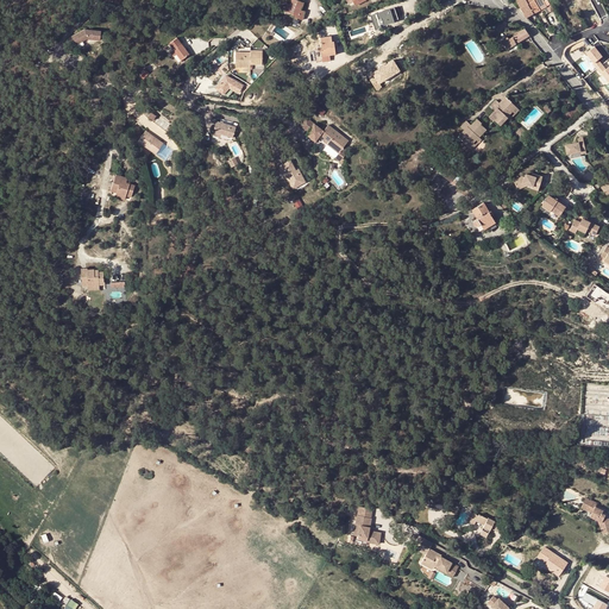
[(290,0),(290,4),(287,12),(292,13),(292,16),(302,19),(306,11),(301,10),(303,2),(297,0),(290,0)]
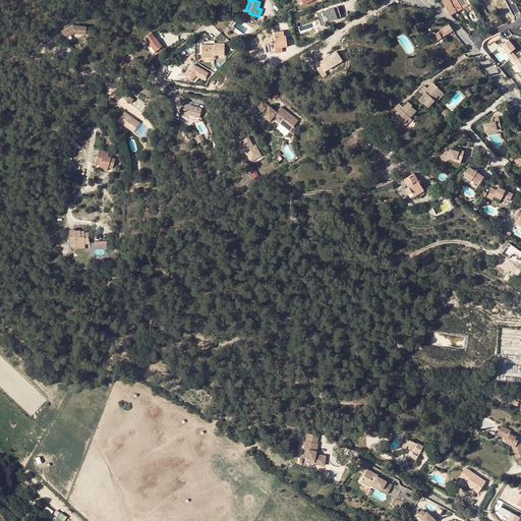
[(442,0),(451,14),(457,11),(452,4),(453,3),(451,0),(442,0)]
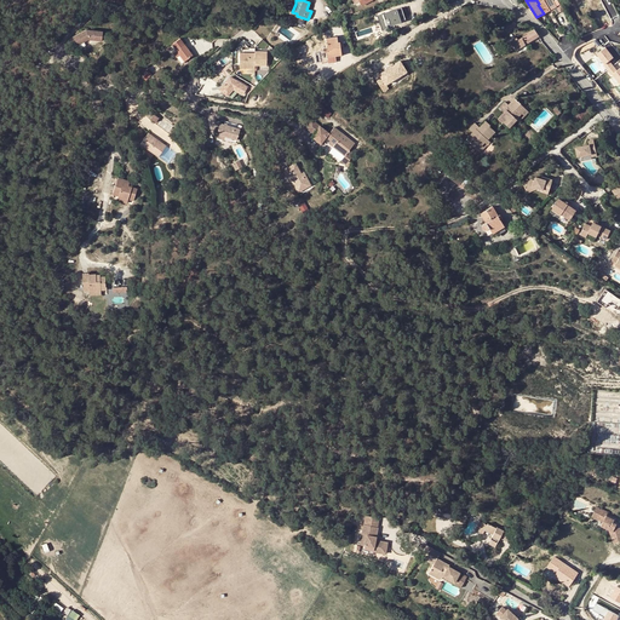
[(551,10),(545,0),(537,0),(539,4),(538,5),(544,13),(551,10)]
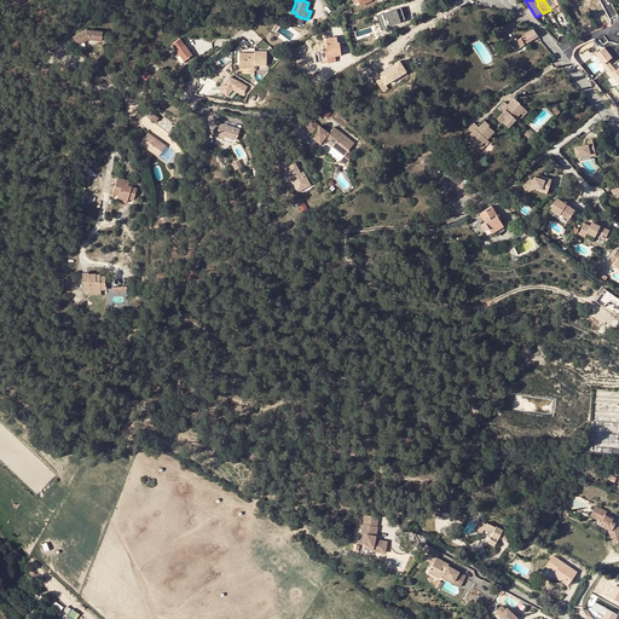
[(383,13),(380,15),(385,30),(388,29),(387,25),(392,23),(405,19),(400,7),(383,13)]
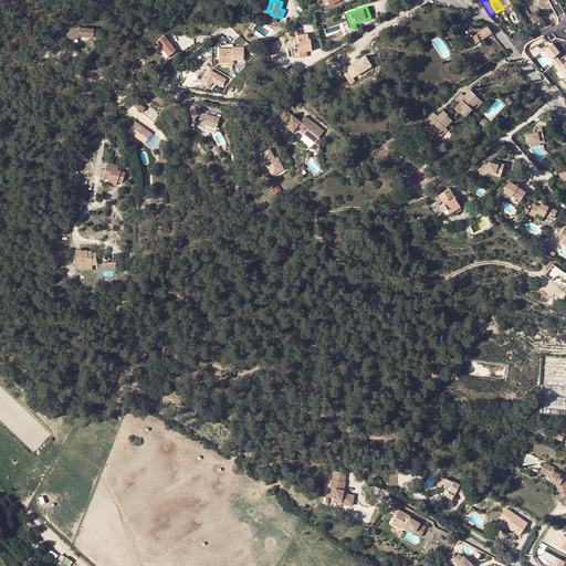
[(80,27),(67,33),(71,41),(82,35),(93,37),(95,29),(80,27)]
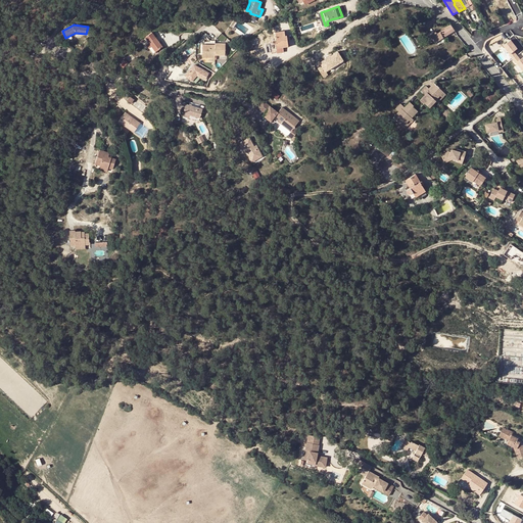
[(455,30),(450,25),(444,28),(445,29),(437,34),(436,32),(431,35),(435,42),(455,30)]
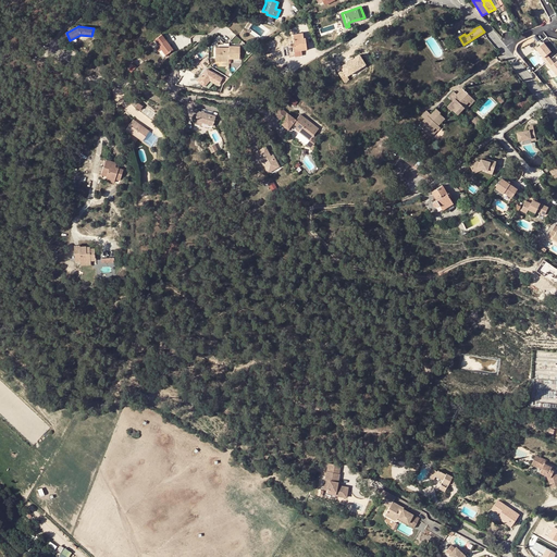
[(304,33),(293,34),(295,45),(294,45),(295,57),(302,56),(301,50),(304,50),(304,48),(307,48),(306,37),(304,37),(304,33)]
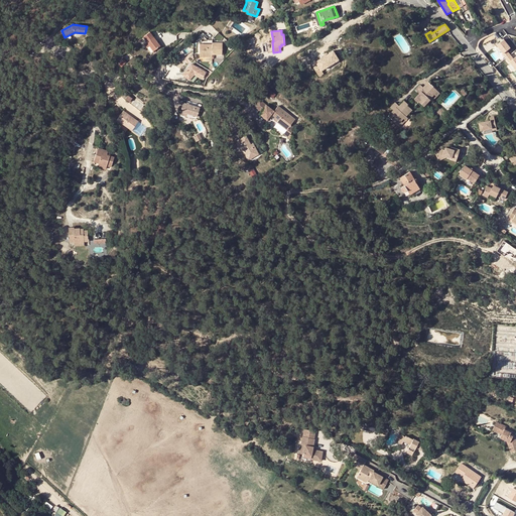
[(145,44),(151,52),(160,46),(150,32),(143,36),(147,42),(145,44)]
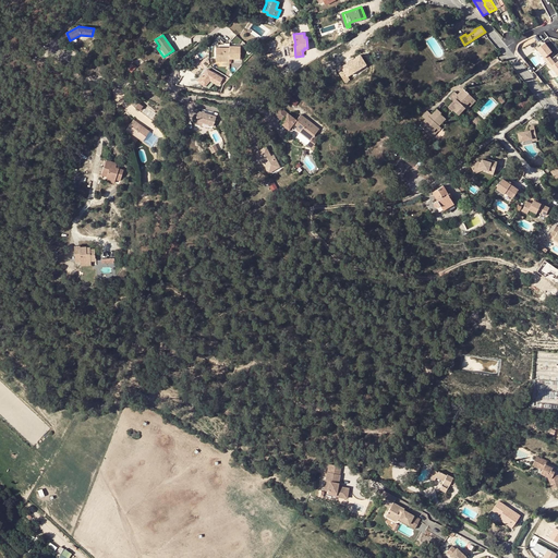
[(556,76),(557,74),(557,59),(555,62),(549,53),(552,51),(545,41),(536,47),(556,76)]
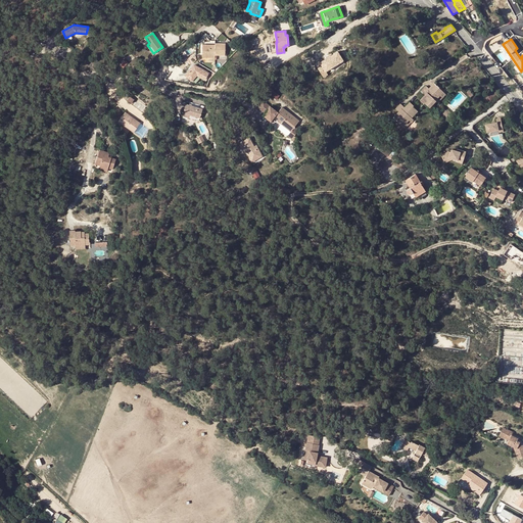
[(209,44),(202,44),(202,57),(215,57),(215,55),(220,55),(225,55),(226,43),(216,42),(216,44),(211,44),(209,44)]
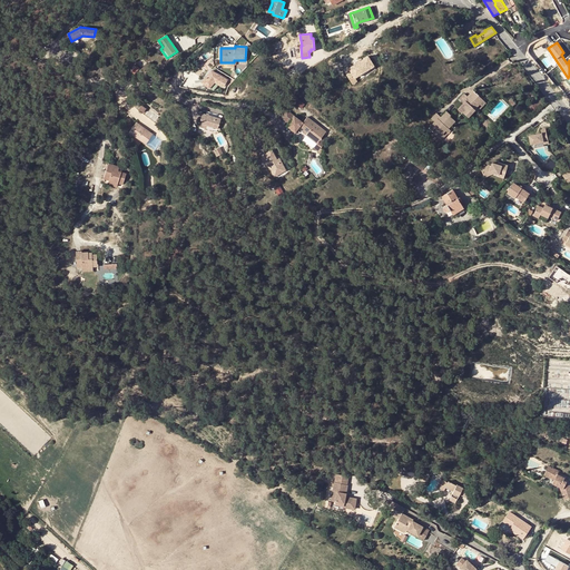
[(343,67),(351,85),(357,81),(355,76),(374,67),(369,56),(343,67)]
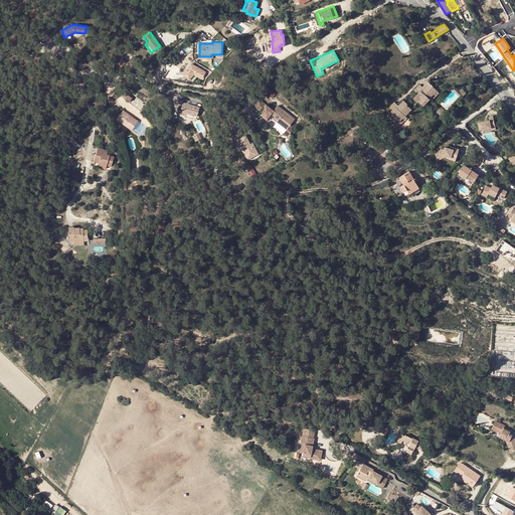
[(192,63),(183,73),(189,78),(195,72),(199,75),(199,76),(202,78),(206,72),(192,63)]
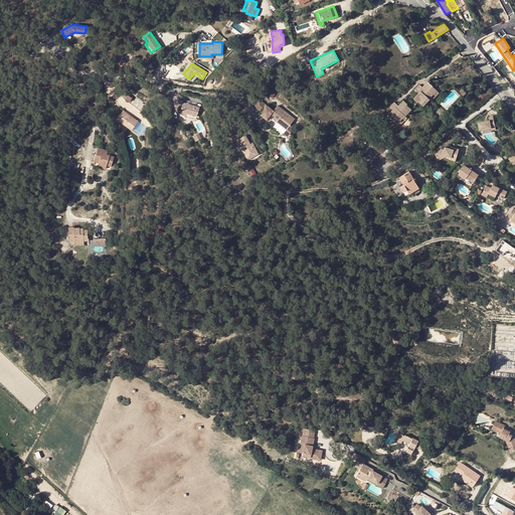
[(437,90),(435,89),(433,87),(433,86),(427,81),(422,87),(419,84),(414,90),(418,94),(413,99),(417,103),(418,102),(423,106),(430,100),(427,98),(430,96),(430,97),(437,90)]
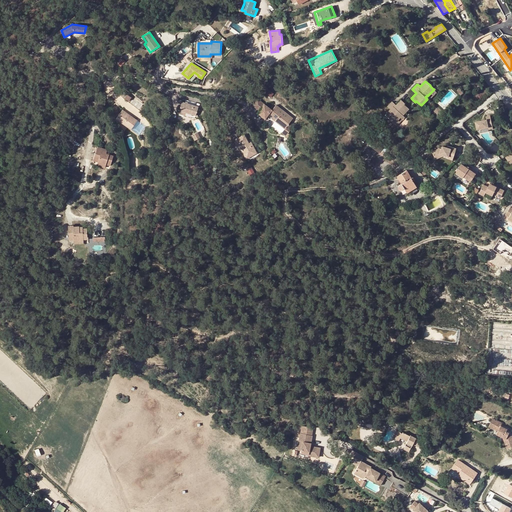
[(425,97),(427,99),(428,100),(436,92),(434,89),(427,96),(427,95),(425,97)]
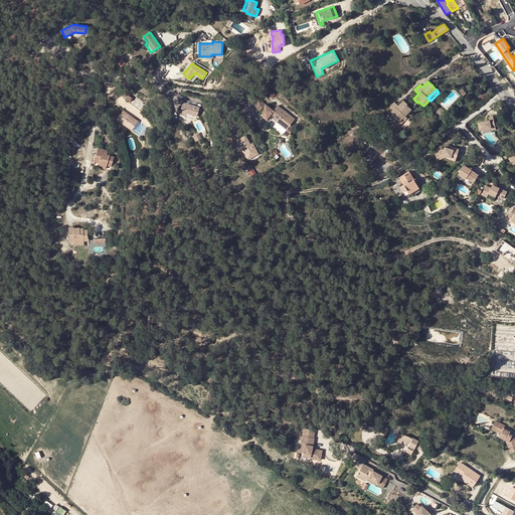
[(261,100),(255,106),(262,111),(267,105),(261,100)]
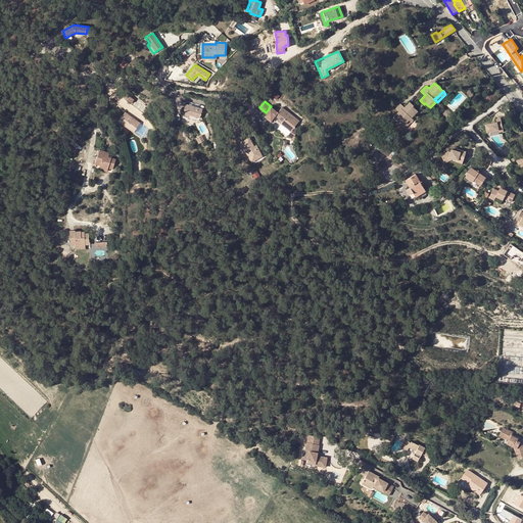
[(398,122),(402,126),(409,119),(409,117),(410,116),(412,117),(418,111),(413,106),(414,105),(410,102),(405,107),(400,103),(395,109),(398,111),(393,117),(398,122)]
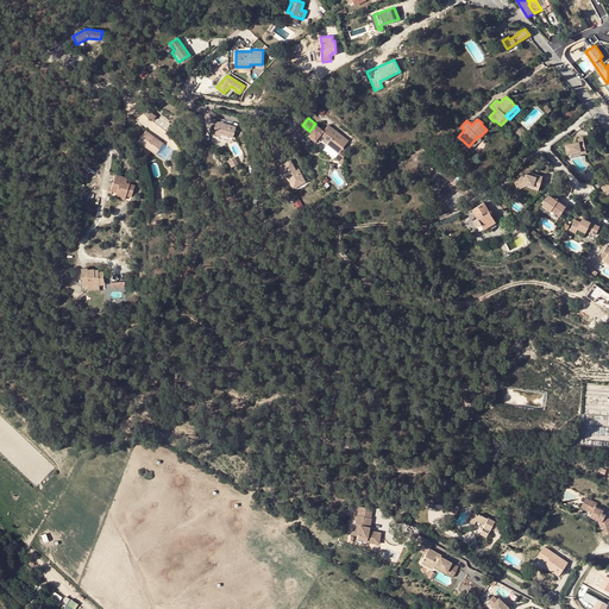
[(218,124),(214,138),(233,144),(238,130),(218,124)]
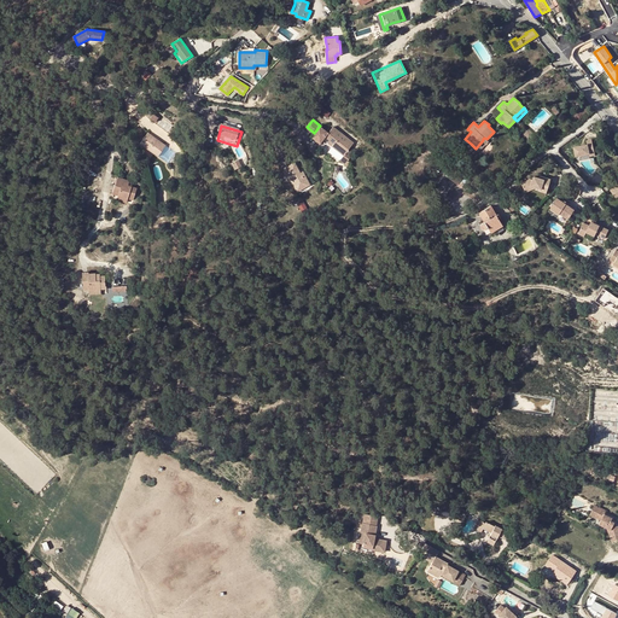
[(320,126),(314,133),(312,136),(320,144),(326,138),(334,145),(333,147),(344,157),(349,151),(354,145),(333,128),(328,134),(320,126)]
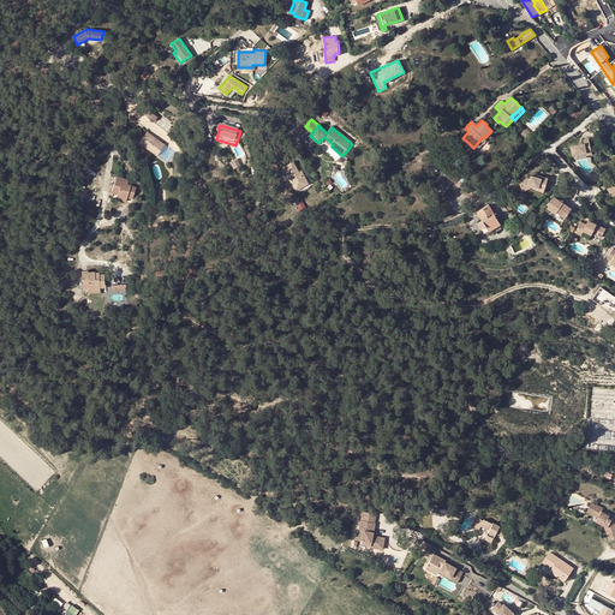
[(165,144),(147,132),(139,142),(157,155),(165,144)]
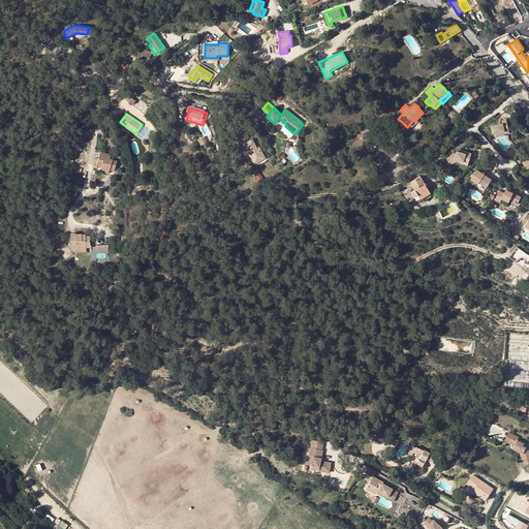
[(413,120),(407,127),(410,129),(417,121),(416,119),(414,118),(413,119),(413,120)]
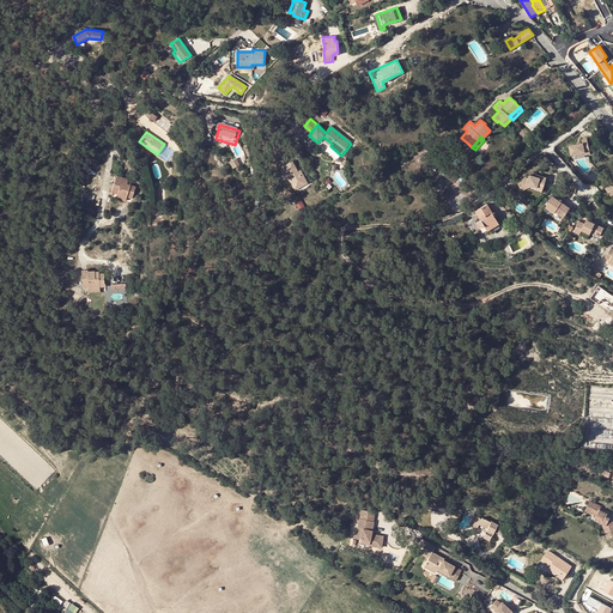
[(570,156),(583,153),(583,151),(587,150),(584,140),(580,140),(581,144),(568,146),(570,156)]
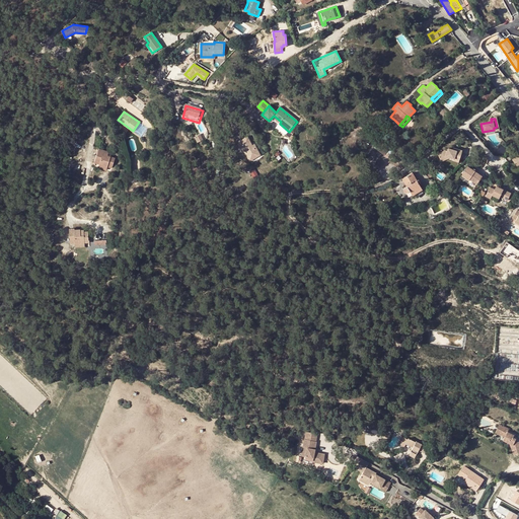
[(147,128),(139,122),(133,131),(141,137),(147,128)]
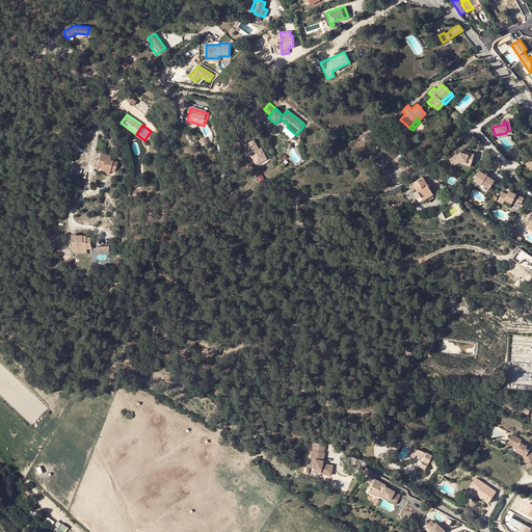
[(304,133),(300,130),(296,135),(293,139),(297,142),(299,139),(304,133)]
